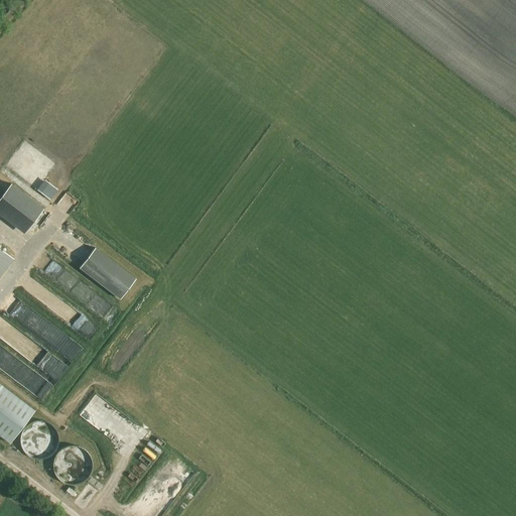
[(5,191),(0,198),(0,219),(22,237),(37,217),(5,191)]
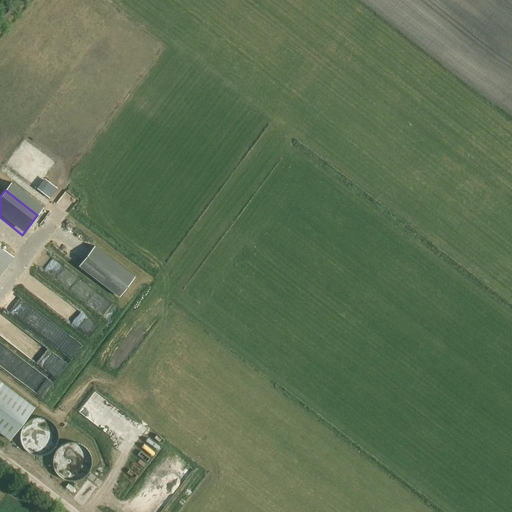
[(58,257),(62,247),(53,244),(49,253),(58,257)]
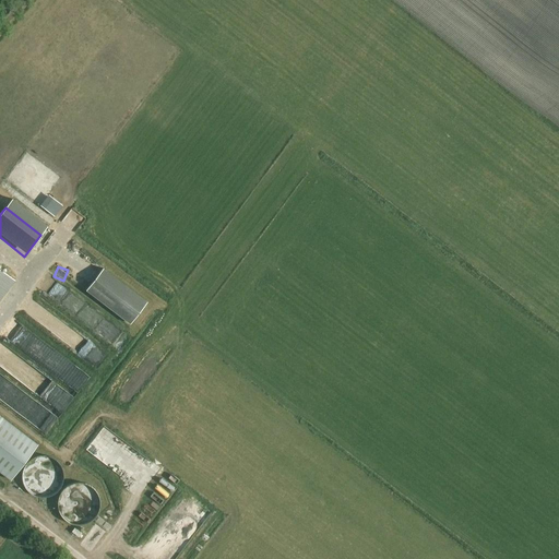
[(0,298),(12,283),(0,273),(0,298)]
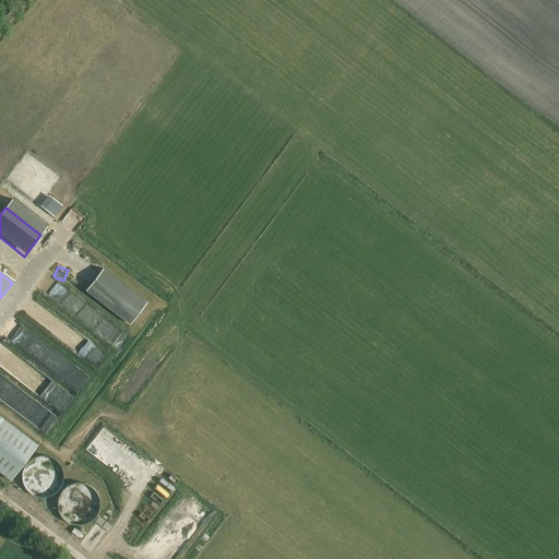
[(61,334),(55,343),(61,348),(68,341),(61,334)]
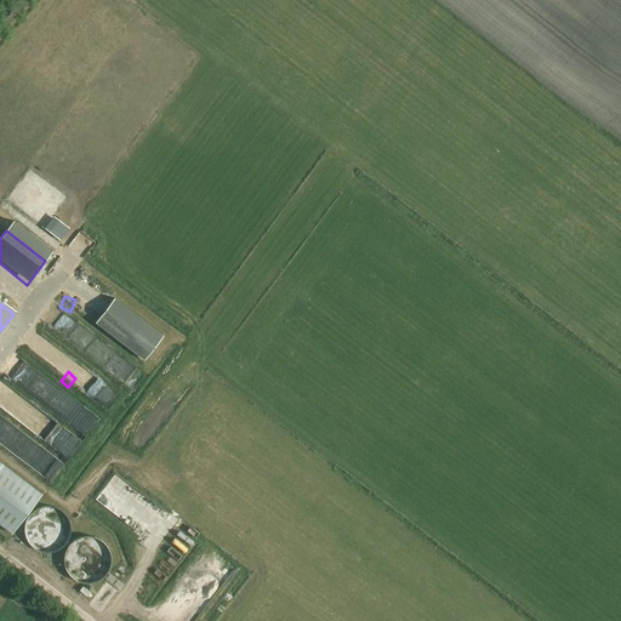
[(81,415),(69,437),(86,445),(97,423),(81,415)]
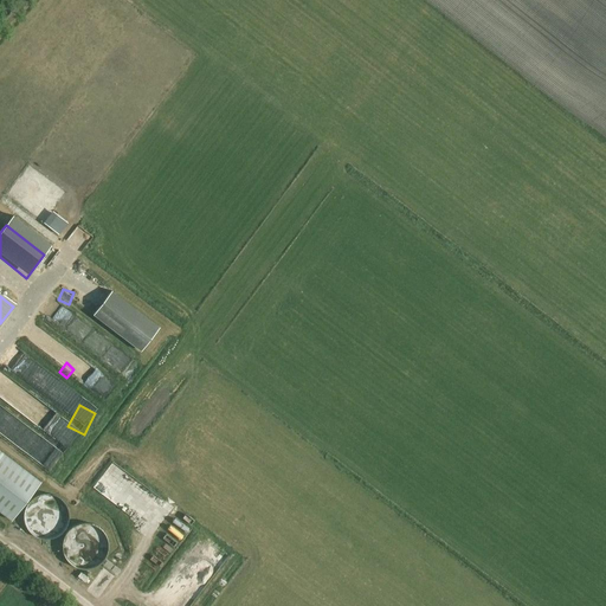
[(51,445),(66,455),(72,446),(56,436),(51,445)]
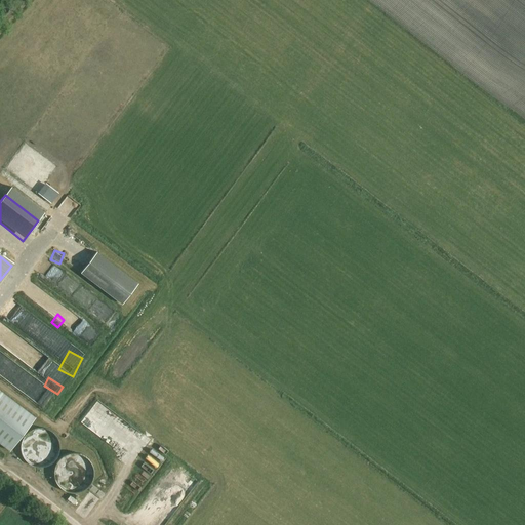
[(41,413),(51,401),(24,379),(13,392),(41,413)]
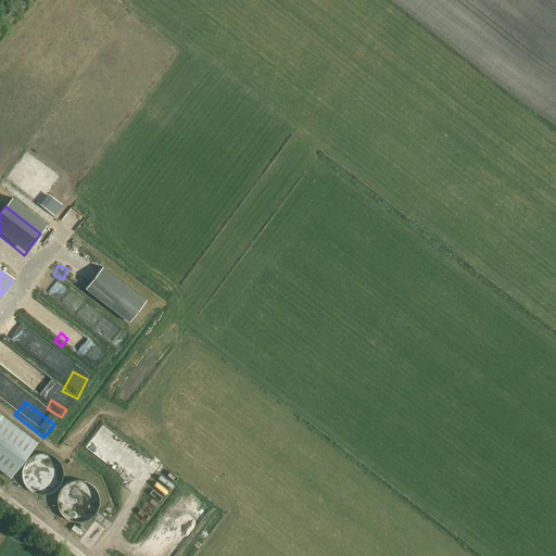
[(38,442),(0,413),(0,468),(11,477),(38,442)]
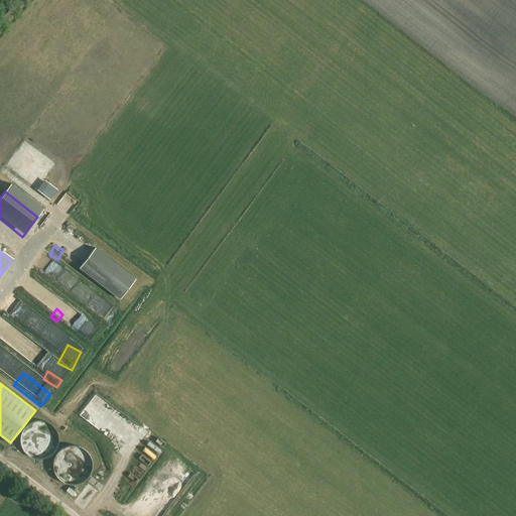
[(104,490),(115,498),(119,493),(108,485),(104,490)]
